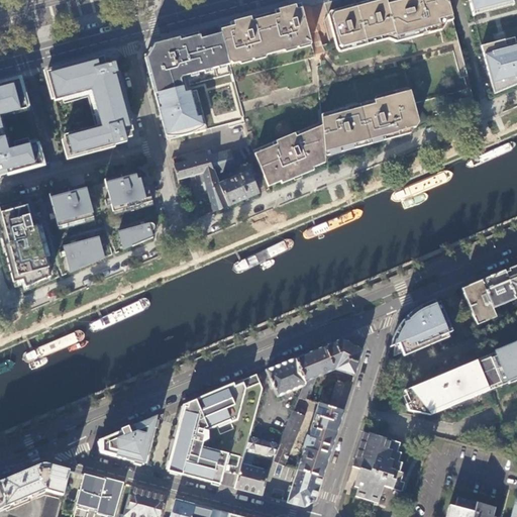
[(329,43),(314,48),(317,88),(375,74),(352,0),(341,0),(324,5),(328,21),(323,23),(329,43)]
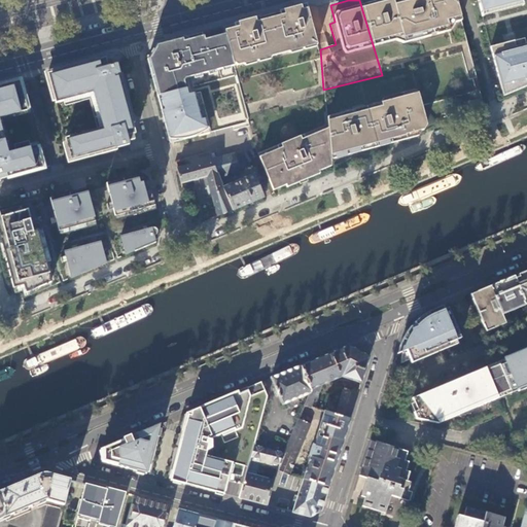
[(359,0),(382,75),(323,90),(324,94),(326,131),(329,157),(345,152),(346,154),(353,152),(352,150),(361,148),(397,138),(397,140),(405,138),(403,136),(426,130),(450,120),(483,106),(458,11),(454,0),(359,0)]
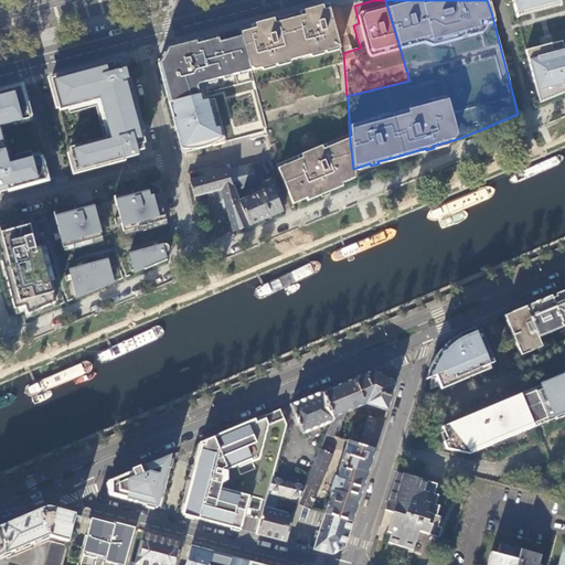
[(510,0),(514,13),(560,1),(558,0),(510,0)]
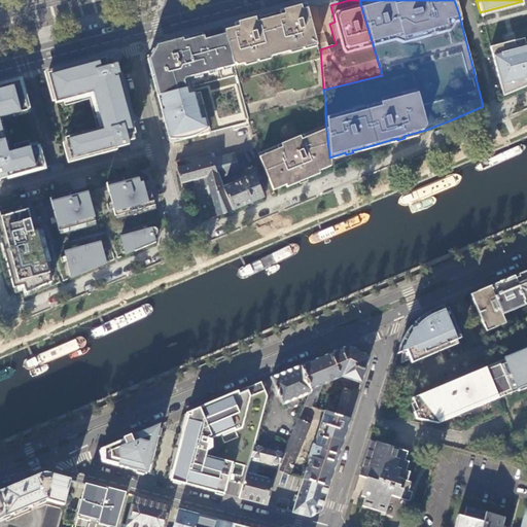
[(480,12),(481,16),(481,18),(523,6),(523,5),(522,1),(480,12)]
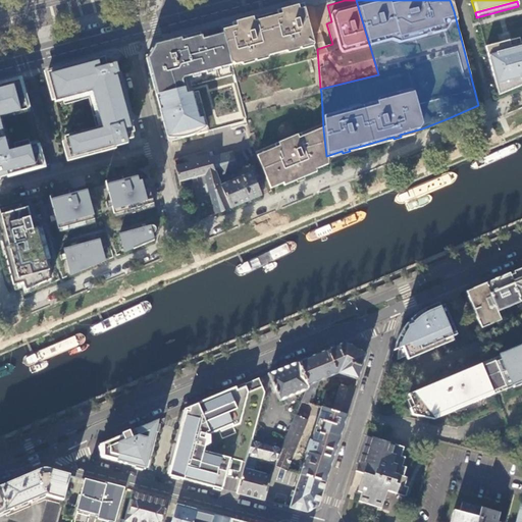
[(254,18),(220,28),(222,35),(226,51),(235,81),(316,58),(302,5),(270,14),(254,18)]
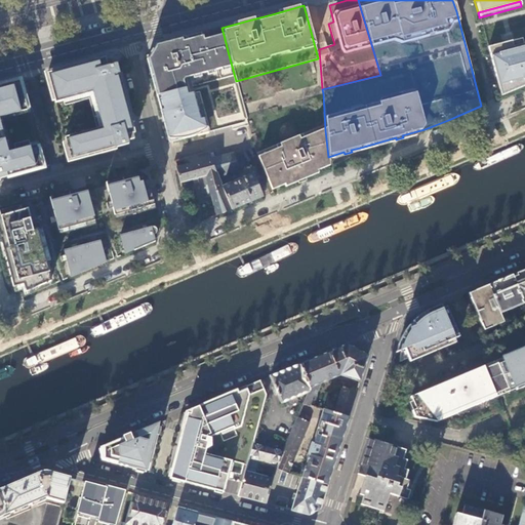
[(149,55),(204,40),(202,33),(155,45),(149,55)]
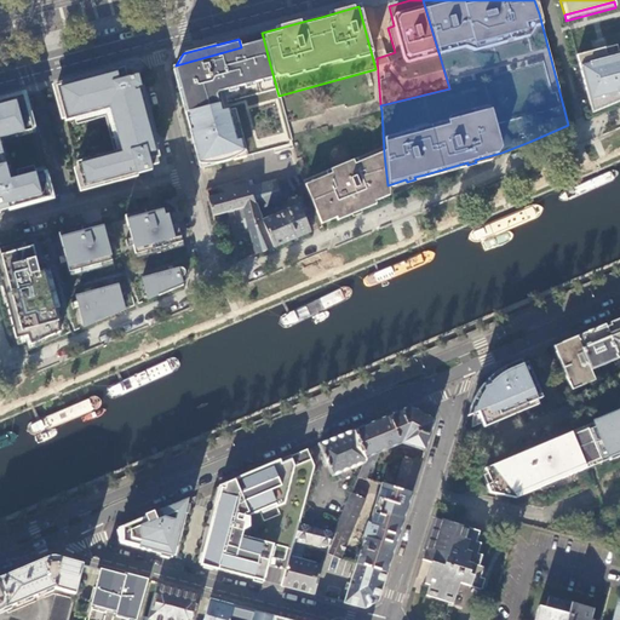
[(264,41),(247,46),(252,64),(269,61),(264,41)]
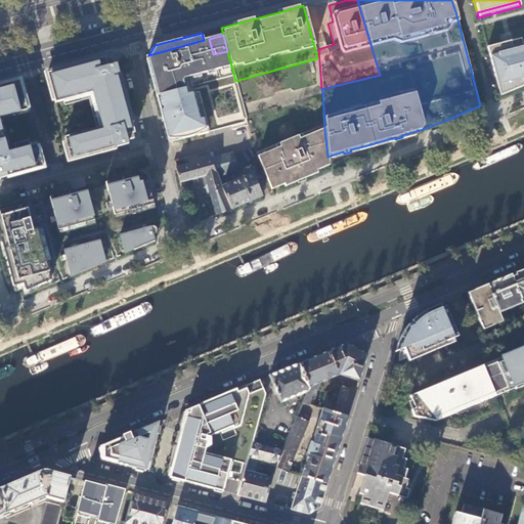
[(149,59),(146,59),(154,89),(156,89),(157,94),(156,94),(156,96),(183,89),(195,136),(247,123),(245,114),(244,114),(235,81),(227,51),(213,54),(209,39),(204,40),(148,55),(149,59)]
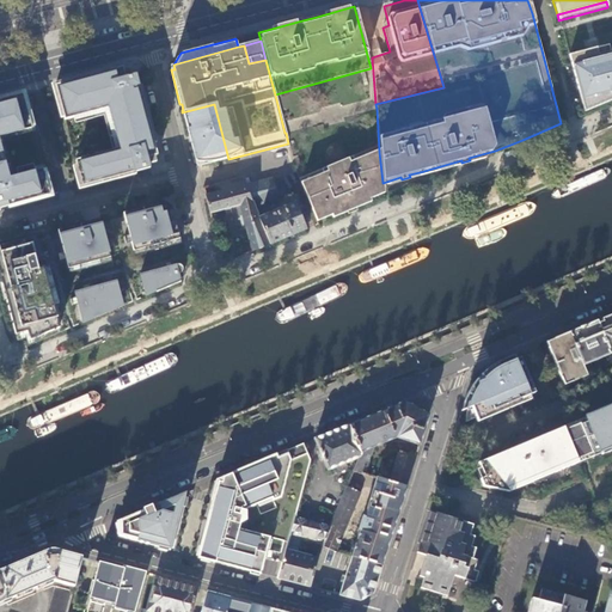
[(611,53),(611,51),(610,46),(601,48),(603,55),(611,53)]
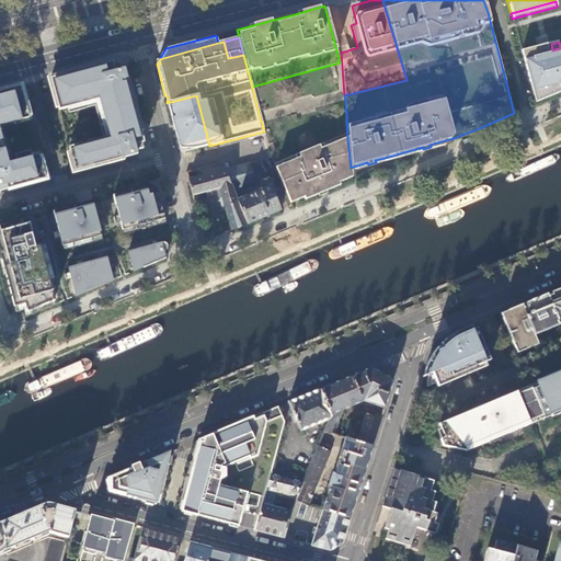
[(521,53),(534,105),(535,105),(560,94),(560,93),(560,47),(560,48),(552,50),(551,44),(521,53)]
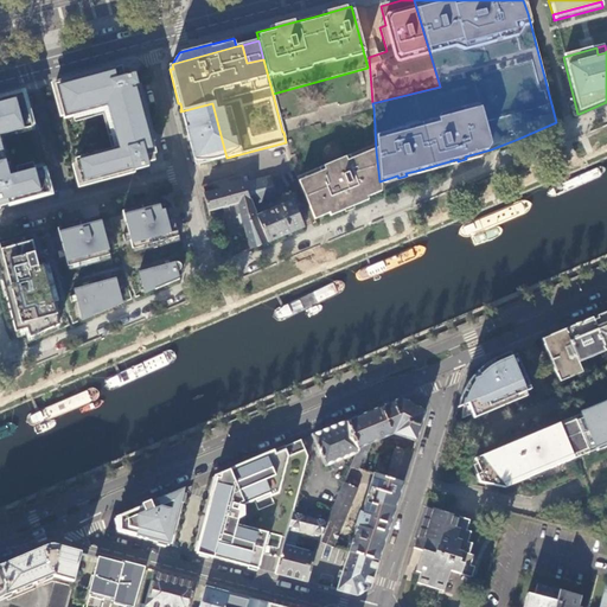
[(62,84),(55,85),(64,120),(107,108),(117,148),(75,160),(82,185),(149,167),(146,157),(157,154),(149,129),(139,91),(134,75),(125,78),(122,68),(117,69),(62,84)]
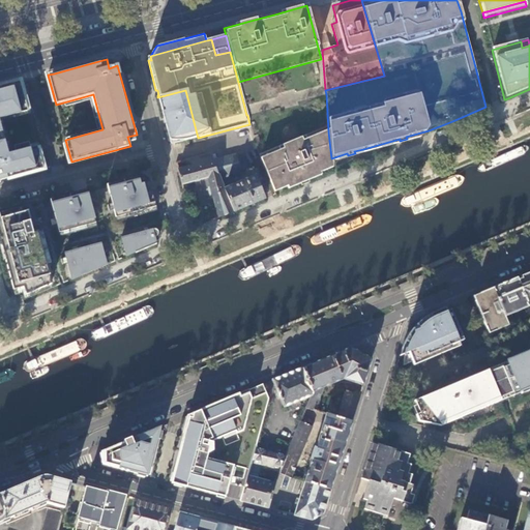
[(8,154),(0,121),(0,119),(28,112),(20,82),(0,87),(0,180),(43,169),(37,147),(31,148),(29,143),(15,147),(16,152),(8,154)]
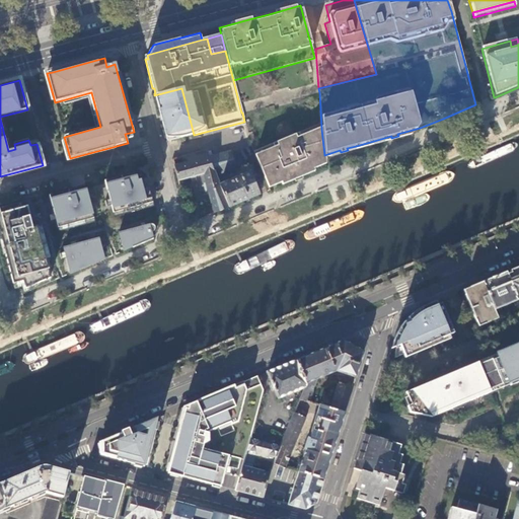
[(154,95),(161,120),(163,120),(165,120),(167,119),(169,126),(166,127),(169,141),(194,135),(181,88),(154,95)]
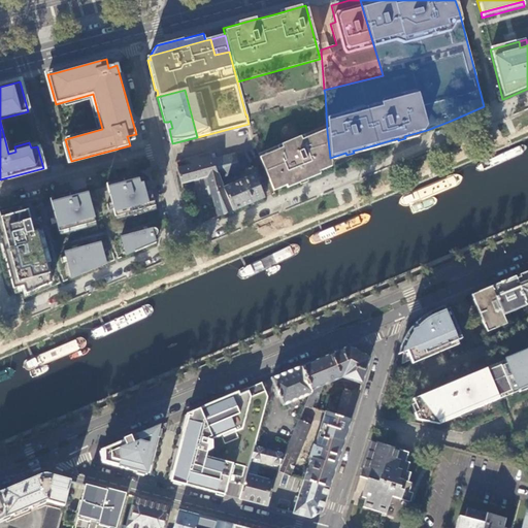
[(330,158),(327,131),(298,142),(296,139),(277,147),(278,151),(259,159),(273,193),(286,187),(287,189),(303,182),(317,176),(317,174),(331,168),(330,158)]
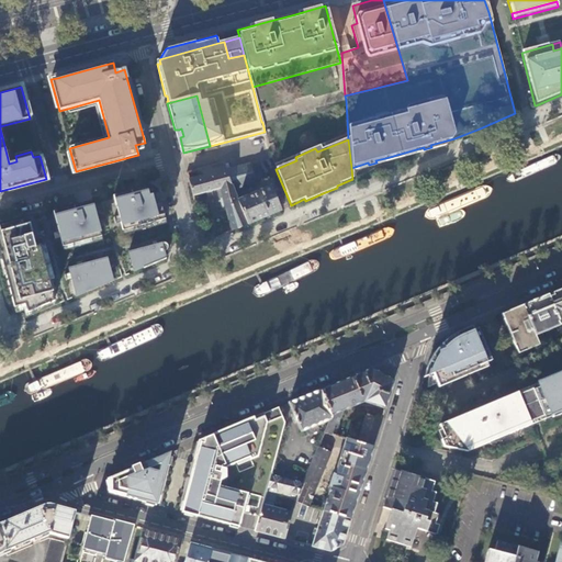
[(223,163),(186,173),(188,181),(225,171),(224,170),(223,163)]
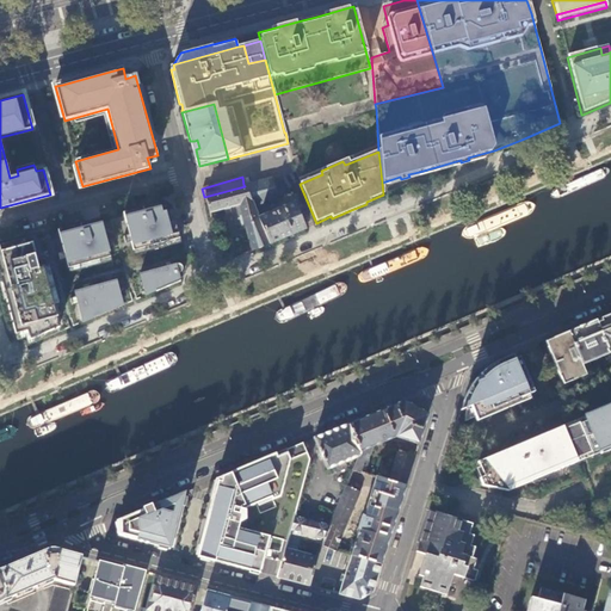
[(253,208),(279,197),(271,178),(244,185),(245,186),(253,208)]
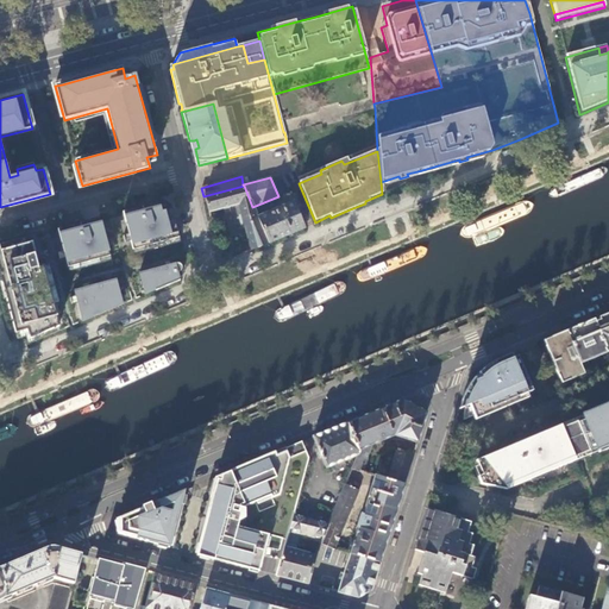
[(244,186),(203,196),(208,213),(225,208),(238,206),(250,251),(268,244),(257,218),(252,207),(244,186)]
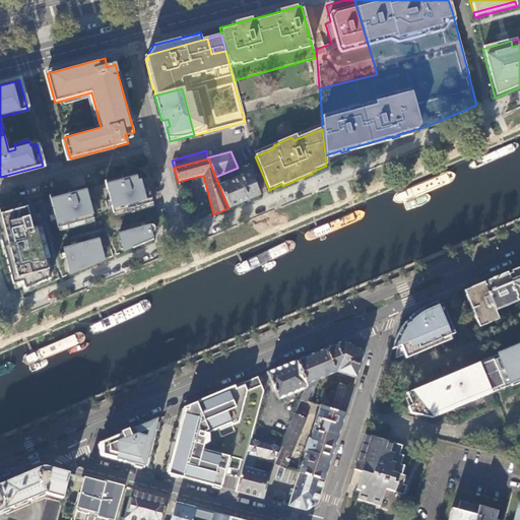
[(114,216),(153,206),(145,179),(137,182),(135,173),(119,177),(104,181),(109,199),(111,205),(114,216)]
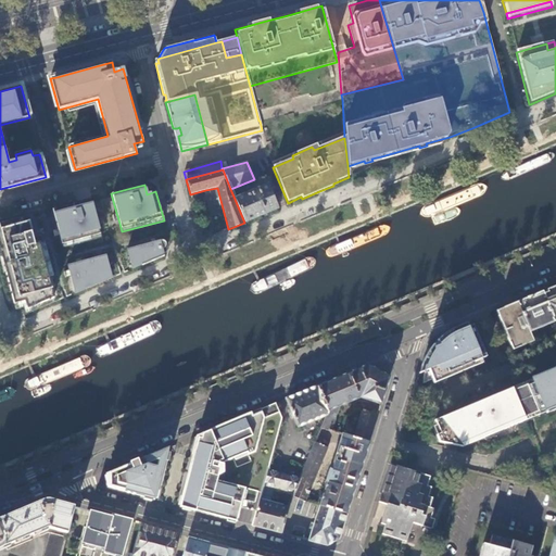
[(270,212),(276,210),(266,186),(235,199),(244,223),(270,212)]
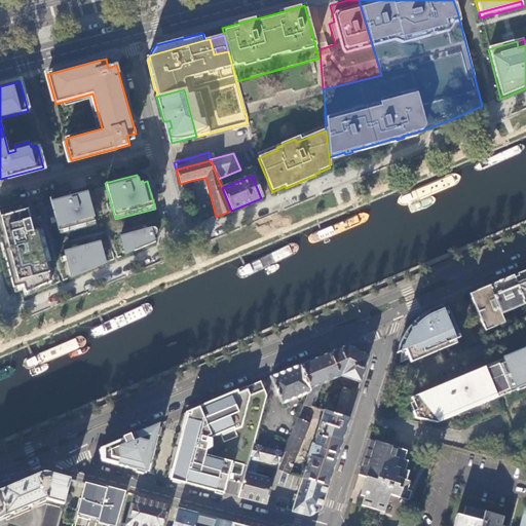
[(90,208),(85,188),(69,192),(49,197),(52,212),(54,217),(55,223),(59,234),(96,224),(92,213),(90,208)]
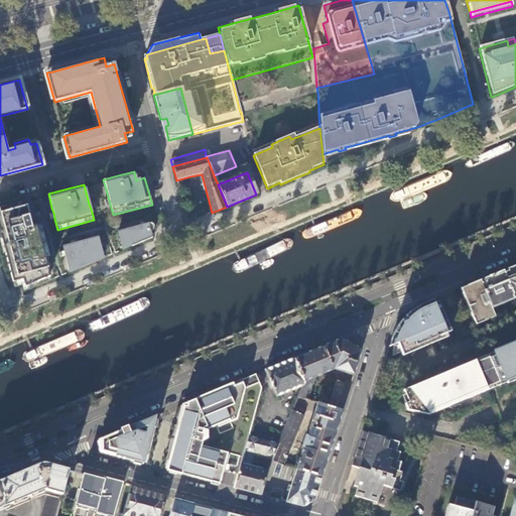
[(44,258),(35,223),(30,225),(27,213),(32,212),(28,200),(8,205),(0,207),(0,235),(13,283),(23,280),(25,287),(35,283),(49,276),(44,258)]
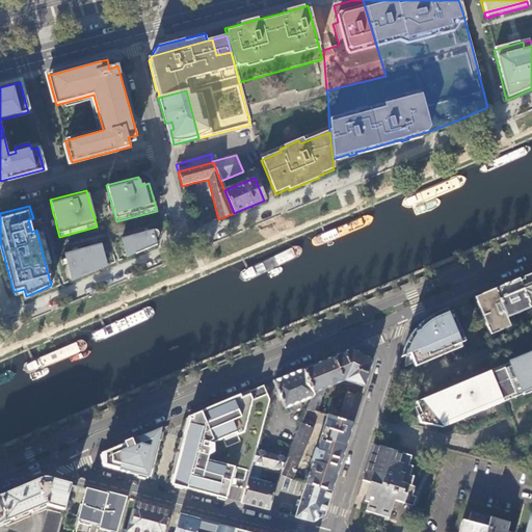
[(36,230),(46,266),(51,265),(42,232),(41,232),(40,225),(42,225),(40,219),(37,219),(29,206),(33,218),(28,219),(31,232),(36,230)]
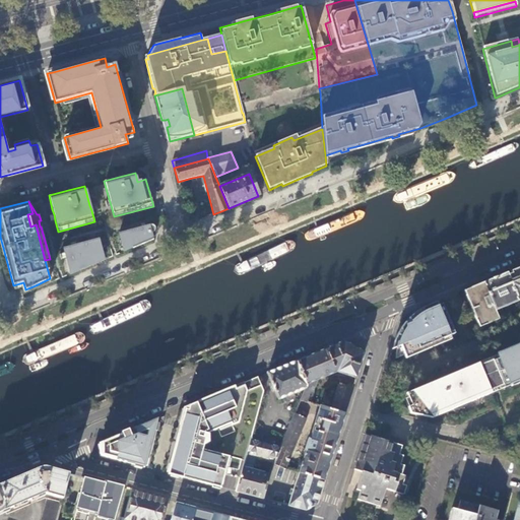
[(189,224),(198,221),(195,211),(186,214),(189,224)]
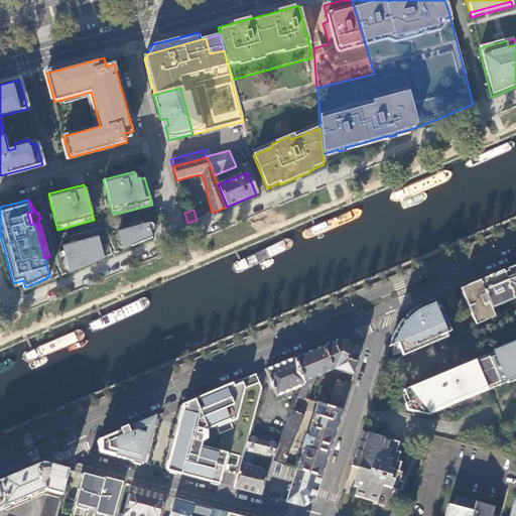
[(123,250),(152,238),(150,231),(151,230),(152,230),(153,229),(153,228),(154,228),(154,225),(153,224),(152,224),(151,223),(150,223),(149,223),(130,228),(117,231),(123,250)]
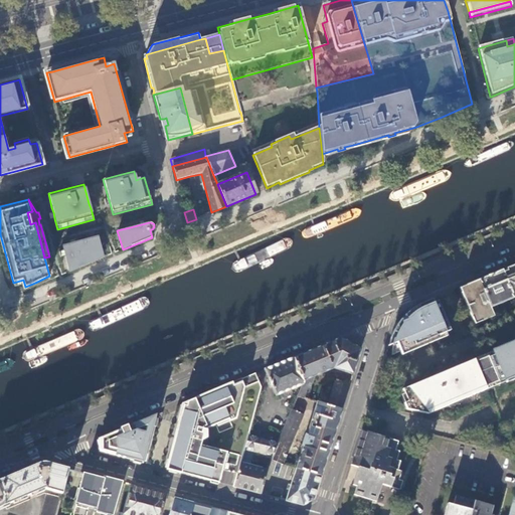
[(69,273),(104,258),(98,235),(74,241),(62,245),(63,250),(65,255),(69,273)]
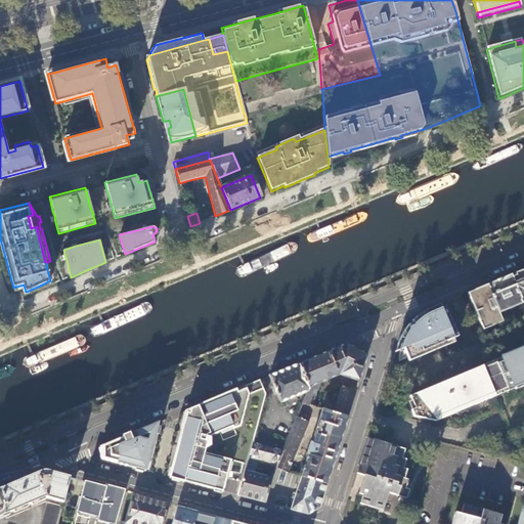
[(523,267),(516,270),(517,273),(513,275),(523,302),(523,301),(523,267)]
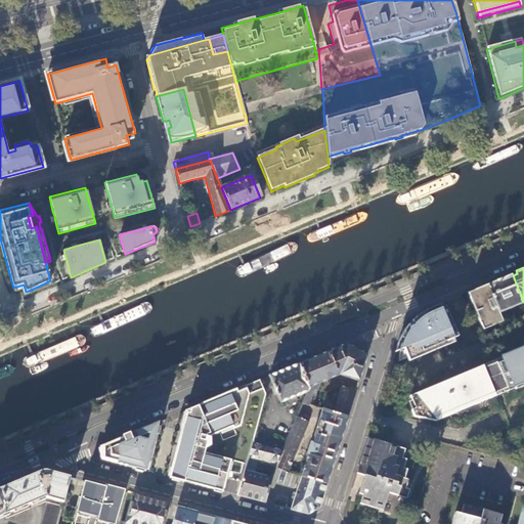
[(513,275),(512,273),(487,284),(499,312),(523,302),(513,275)]
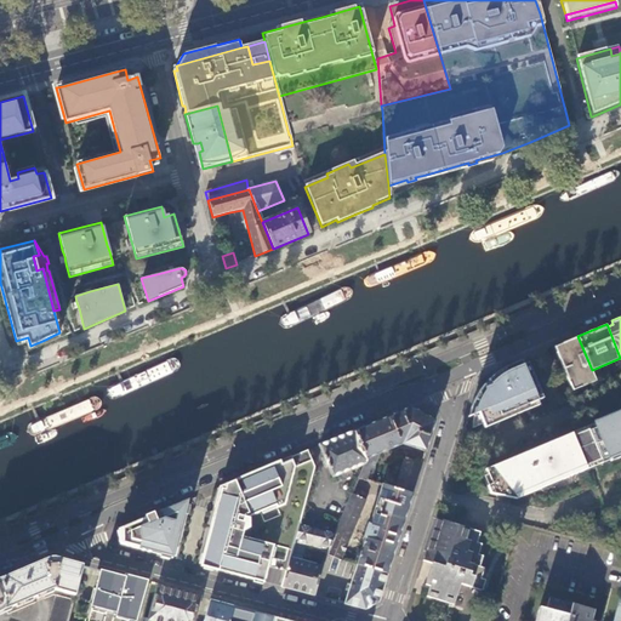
[(592,370),(577,336),(554,346),(573,389),(597,380),(592,370)]
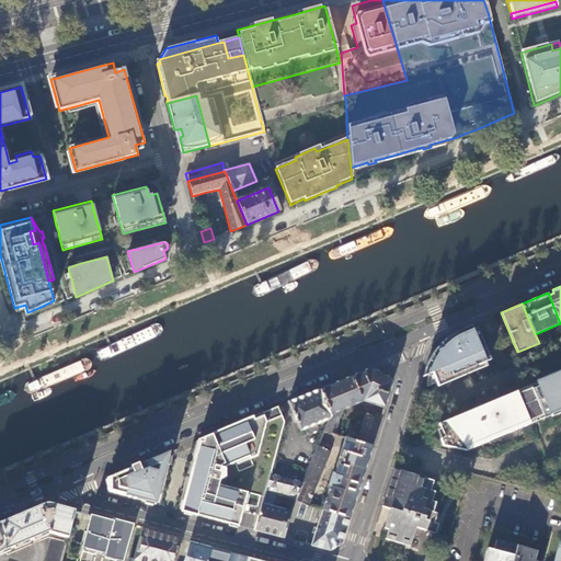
[(38,308),(27,312),(29,317),(39,311),(38,308)]
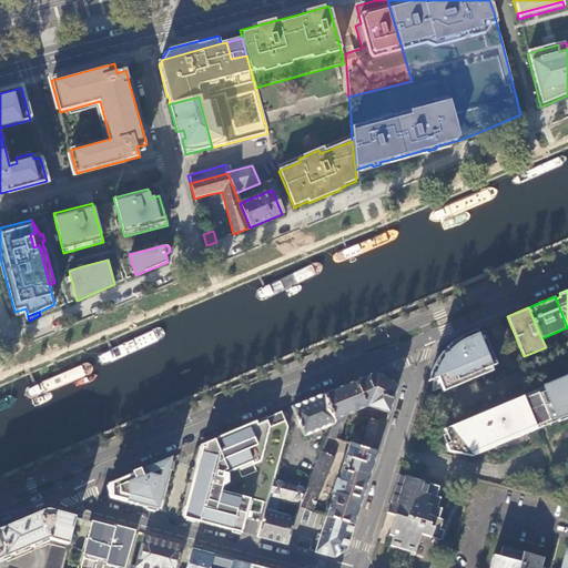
[(484,335),(479,337),(475,340),(467,343),(464,344),(460,346),(457,348),(454,351),(449,355),(446,358),(443,362),(442,365),(438,372),(437,376),(437,377),(436,378),(436,379),(436,383),(435,384),(435,386),(435,392),(435,394),(497,367),(484,335)]
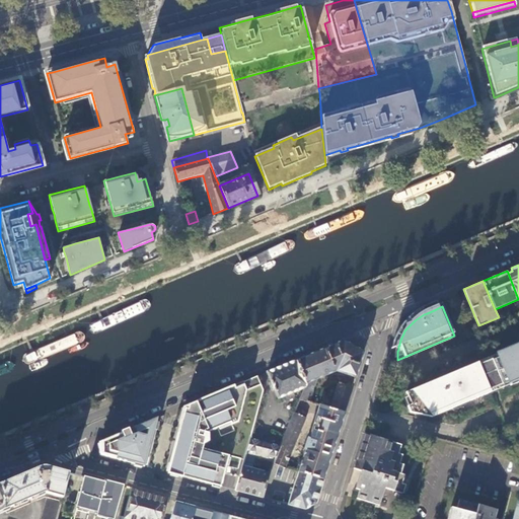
[(335,372),(355,377),(363,352),(343,341),(296,360),(305,384),(303,388),(299,399),(307,401),(309,402),(317,379),(335,372)]
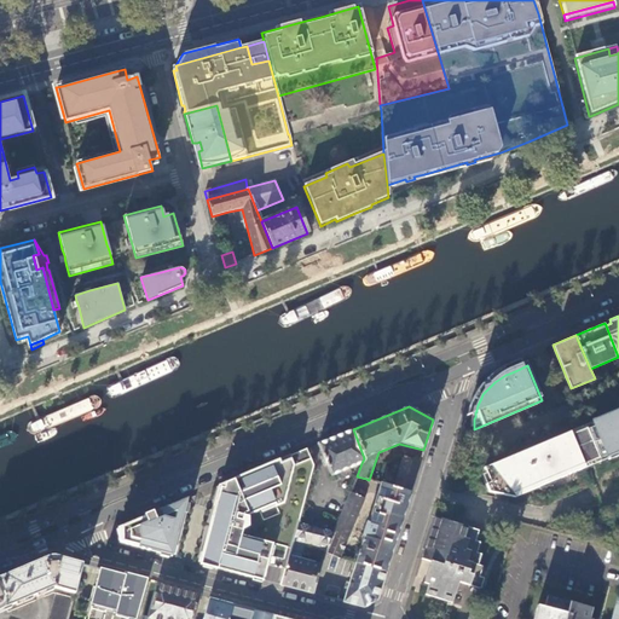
[(618,408),(589,422),(590,424),(605,458),(613,455),(613,456),(618,453),(618,408)]
